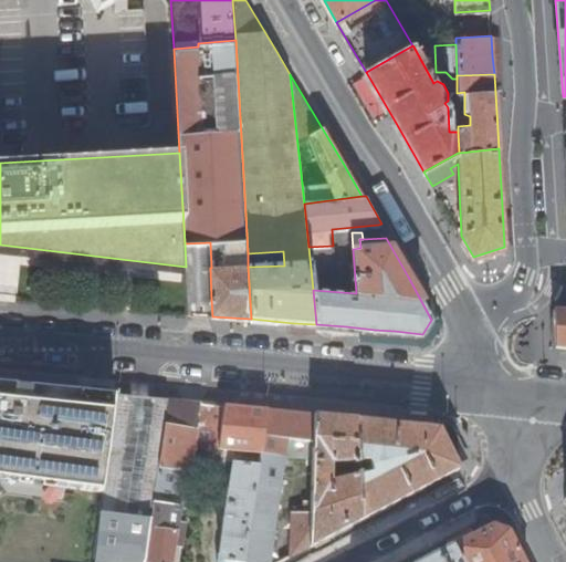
[(210,242),(185,243),(186,267),(188,301),(211,300),(210,268),(211,268),(210,242)]
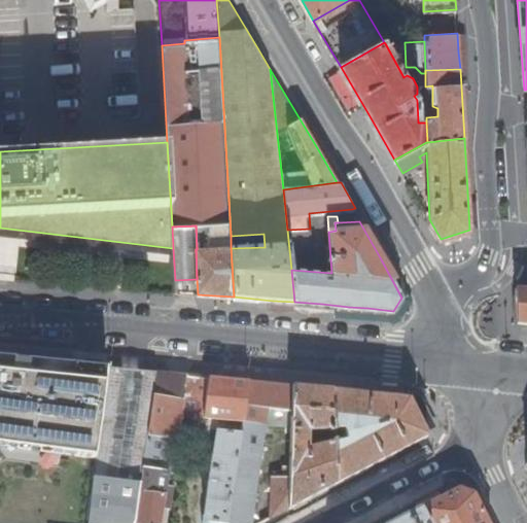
[(0,233),(0,271),(16,271),(15,233),(0,233)]
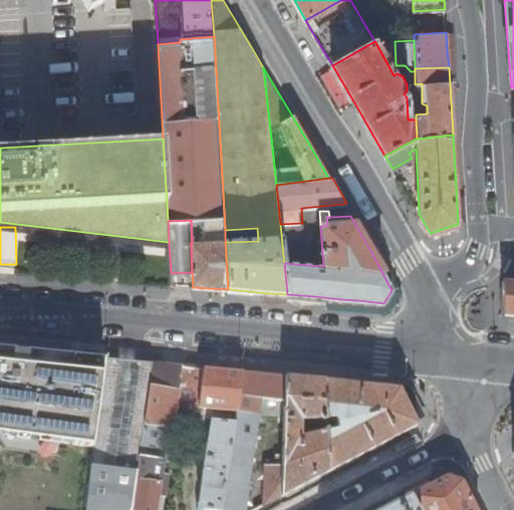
[(513,278),(504,279),(506,313),(513,313),(513,278)]
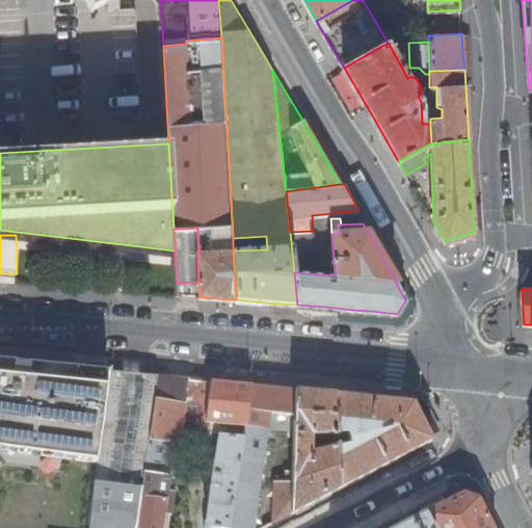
[(0,527),(0,446),(56,454),(67,363),(0,355),(0,527)]
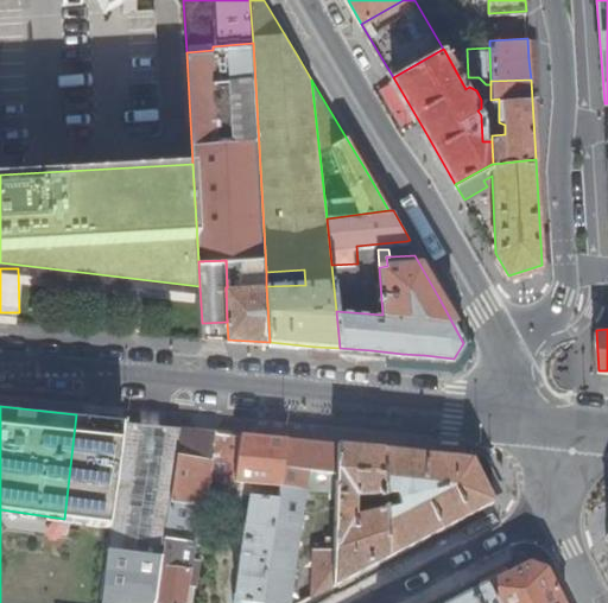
[(99,417),(76,414),(64,519),(71,520),(81,521),(84,477),(118,481),(126,419),(99,417)]
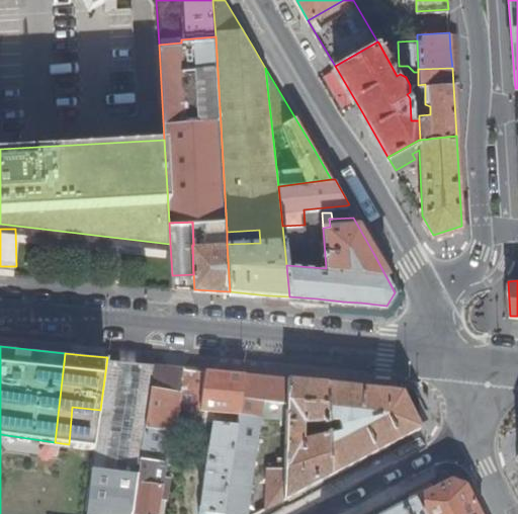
[(134,360),(107,357),(100,410),(98,423),(97,423),(97,425),(98,426),(96,439),(95,439),(95,441),(96,442),(95,449),(94,454),(93,454),(92,456),(93,457),(93,463),(94,463),(141,470),(143,456),(147,424),(156,362),(134,360)]
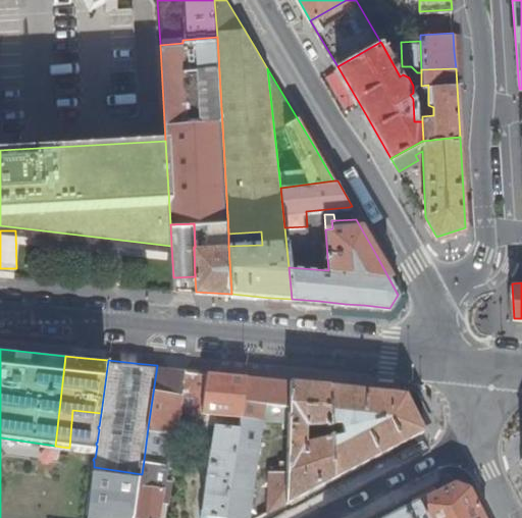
[(246,374),(157,365),(148,427),(172,430),(178,431),(178,429),(190,431),(203,411),(242,414),(246,374)]
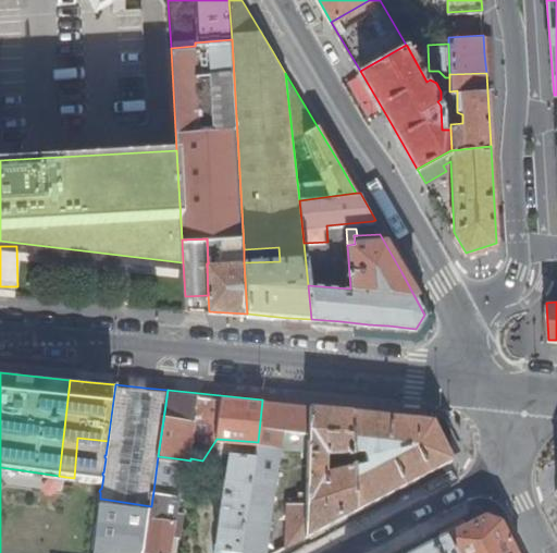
[(310,404),(262,400),(258,442),(256,454),(248,514),(243,552),(265,552),(276,475),(283,428),(309,431),(310,404)]
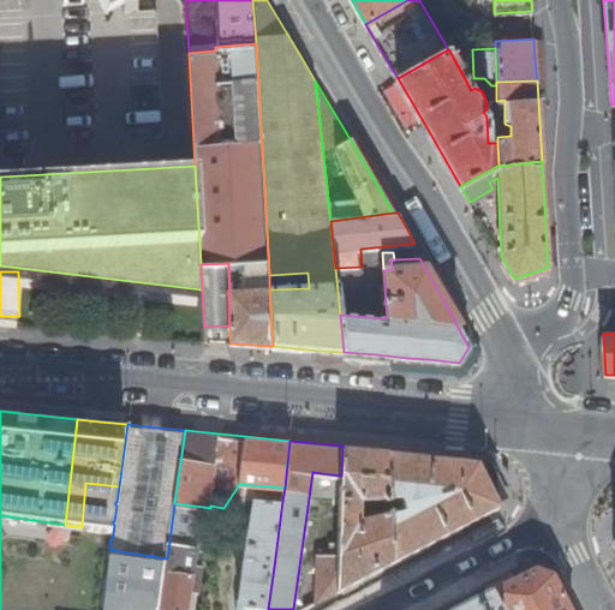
[(339,551),(338,588),(437,537),(499,503),(478,460),(342,446),(341,476),(341,483),(341,500),(339,551)]
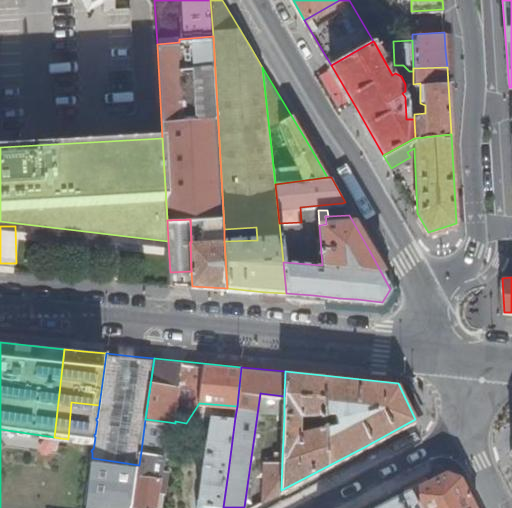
[(278,416),(284,416),(284,402),(277,402),(277,400),(262,398),(261,409),(278,410),(278,416)]
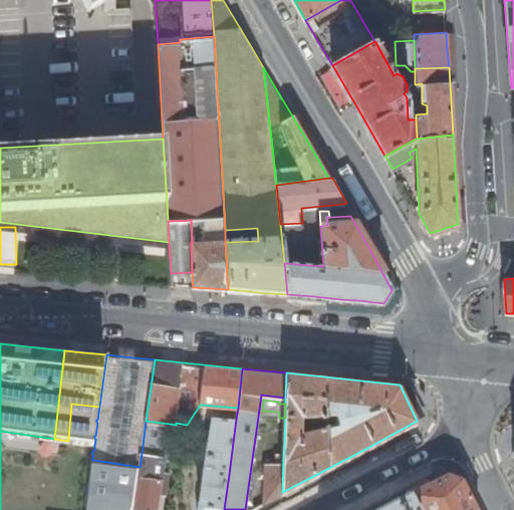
[(224,509),(229,474),(236,419),(207,416),(206,421),(212,422),(205,473),(200,505),(200,509),(224,509)]
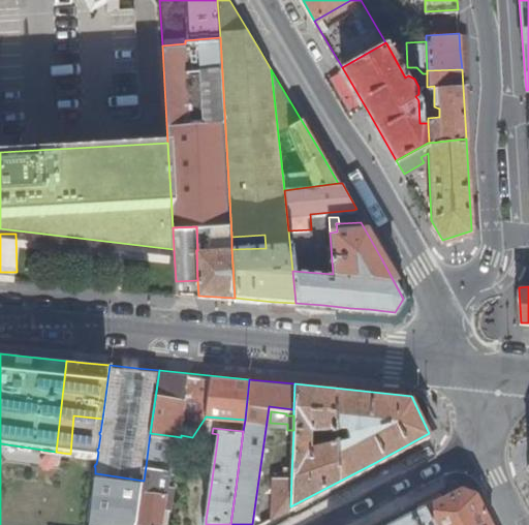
[(175,436),(150,433),(146,466),(169,469),(175,436)]
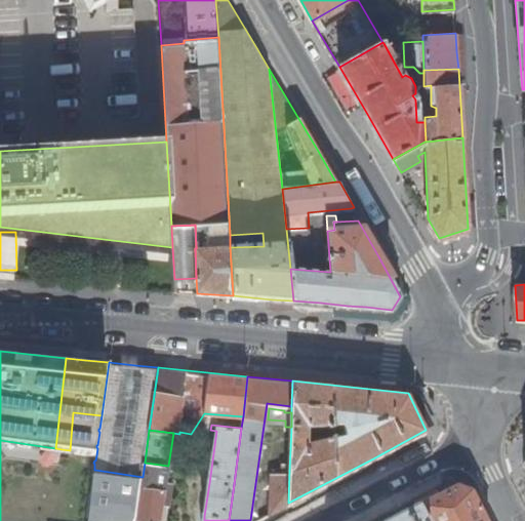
[(143,477),(135,520),(159,520),(168,466),(145,463),(143,477)]
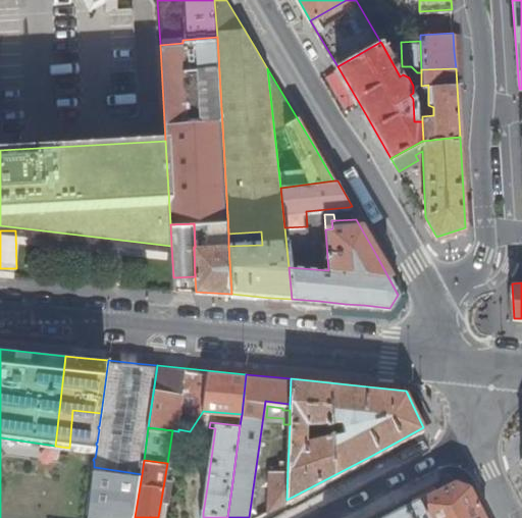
[(135,517),(142,474),(95,467),(88,517),(135,517)]
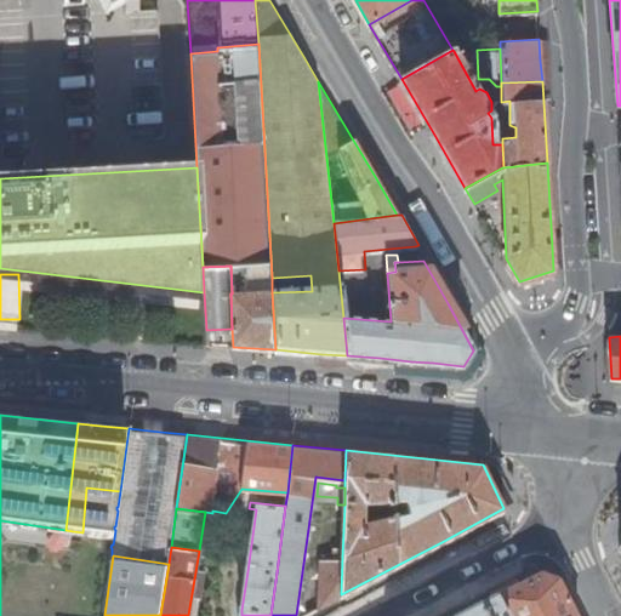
[(318,606),(341,594),(342,557),(320,557),(318,604),(318,606)]
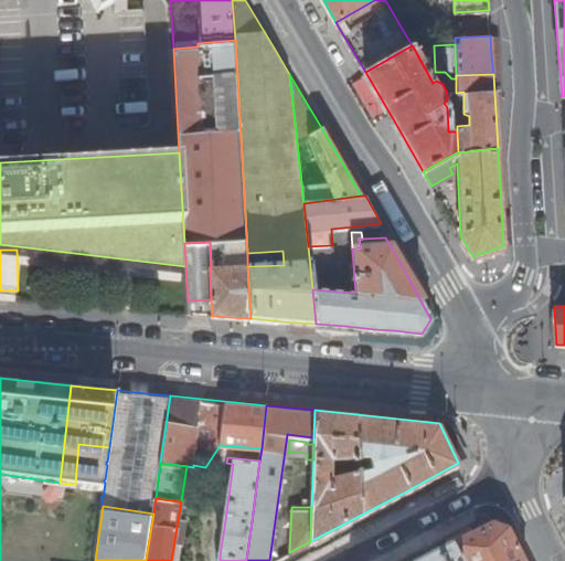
[(415,560),(524,560),(508,526),(491,521),(473,530),(460,538),(415,560)]
